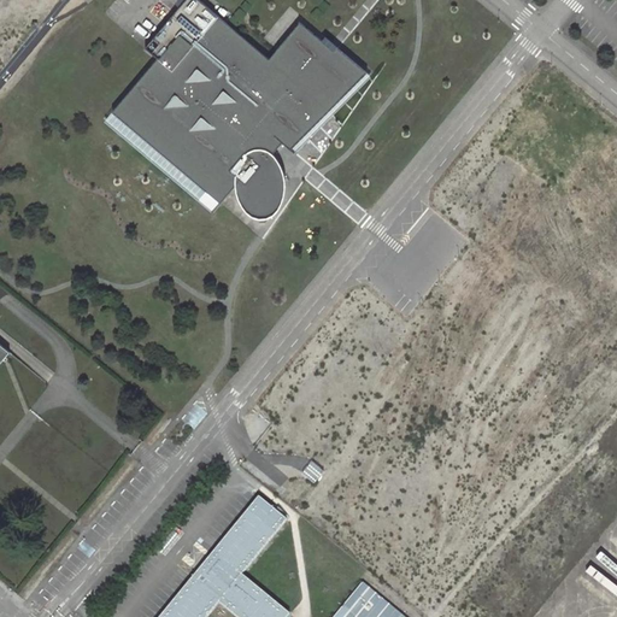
[(186,0),(147,47),(159,58),(107,118),(216,210),(238,184),(241,194),(244,203),(247,209),(253,215),(262,217),(271,215),(280,207),(285,194),(285,176),(281,163),(274,154),(283,142),(292,148),(368,72),(339,47),(336,51),(331,47),(301,22),(270,58),(200,0),(186,0)]
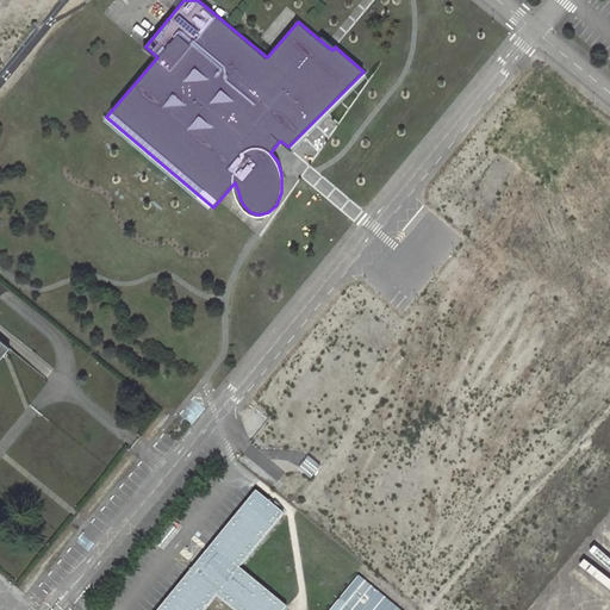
[(0,360),(11,348),(0,338),(0,360)]
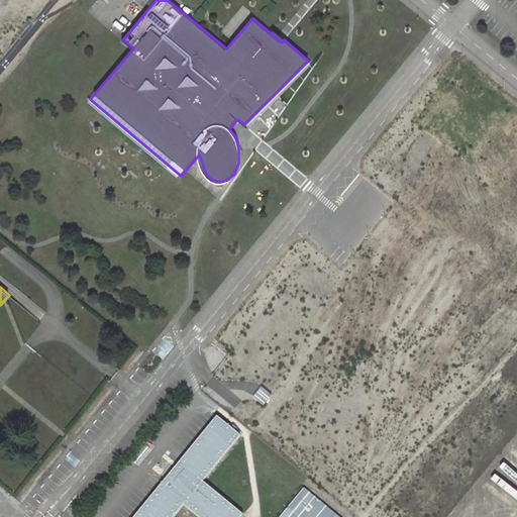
[(259,390),(253,396),(264,404),(274,392),(264,384),(259,390)]
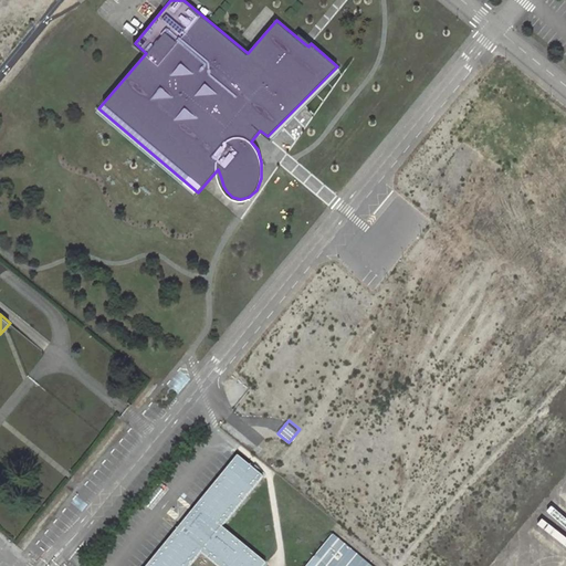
[(264,565),(269,562),(224,527),(264,475),(237,453),(149,565),(191,565),(201,553),(218,565),(264,565)]
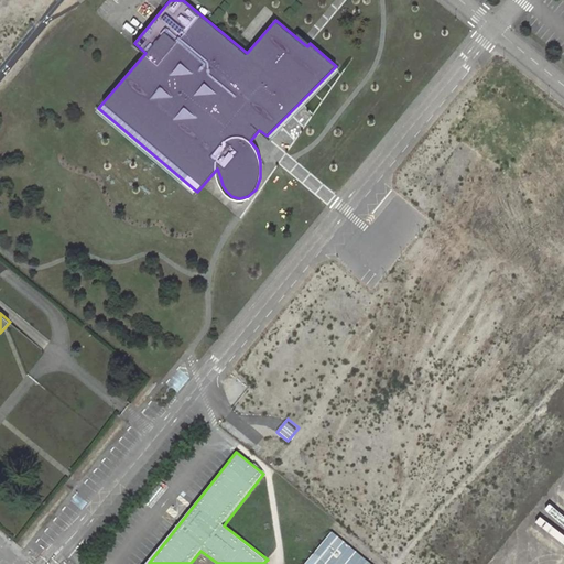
[(306,563),(367,563),(332,534),(306,563)]
